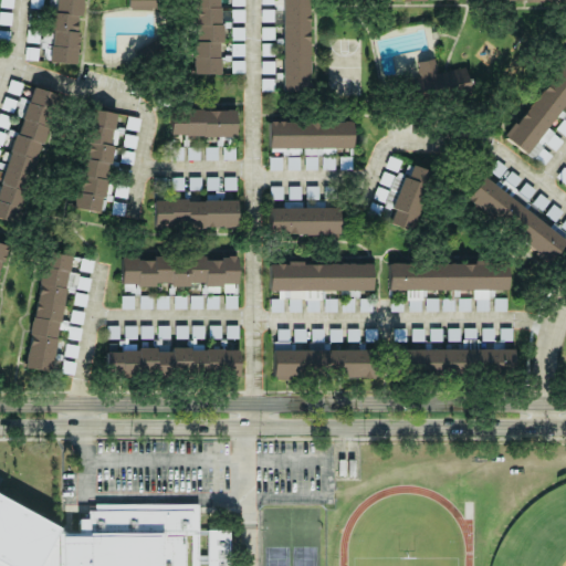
[(49,0),(49,31),(27,30),(27,43),(41,43),(41,63),(77,63),(77,31),(76,31),(76,17),(81,17),(81,0),(49,0)]
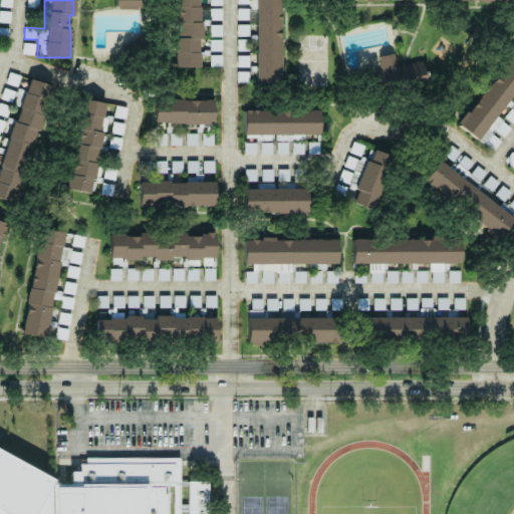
[(141,0),(115,0),(115,9),(141,9),(141,0)]
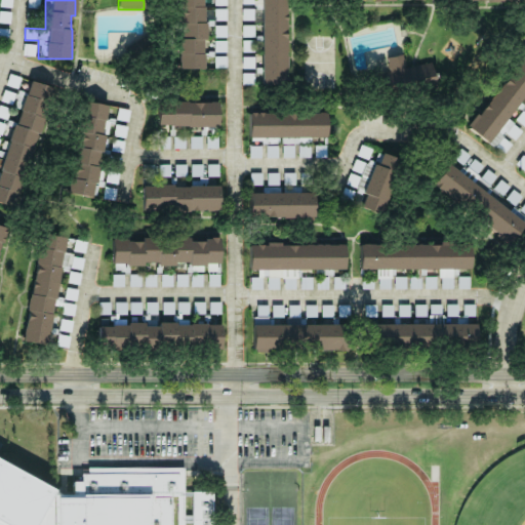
[(179,0),(179,69),(204,69),(204,0),(179,0)]
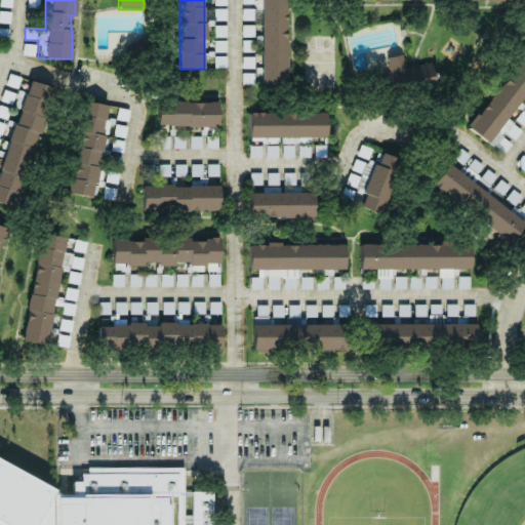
[(260,0),(261,87),(287,87),(285,0),(260,0)]
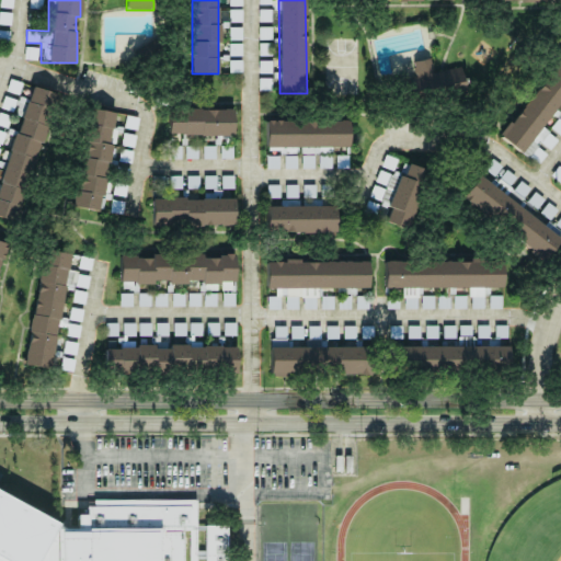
[(241,22),(241,10),(229,10),(229,22),(241,22)]
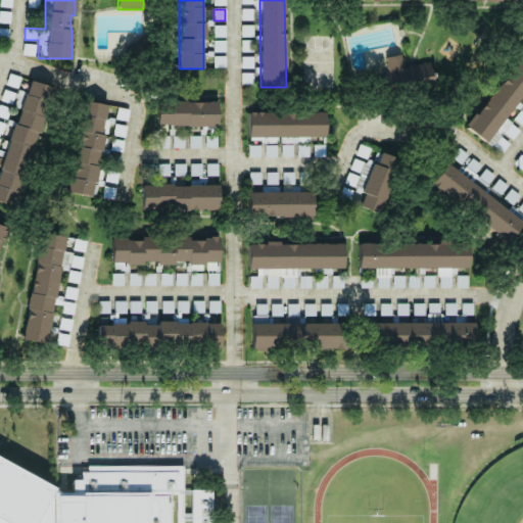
[(10,12),(0,10),(0,21),(10,24),(10,12)]
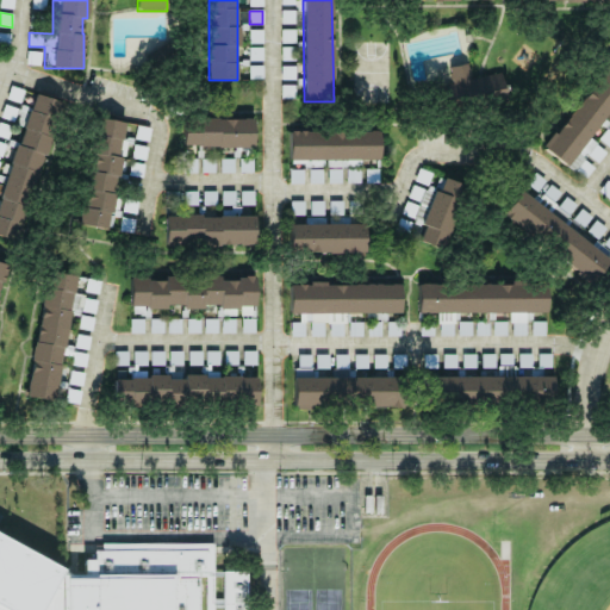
[(249,43),(262,43),(262,30),(249,30),(249,43)]
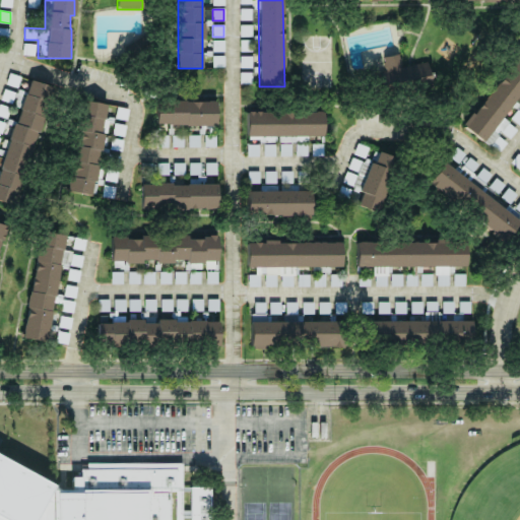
[(214,51),(223,51),(223,42),(213,42),(214,51)]
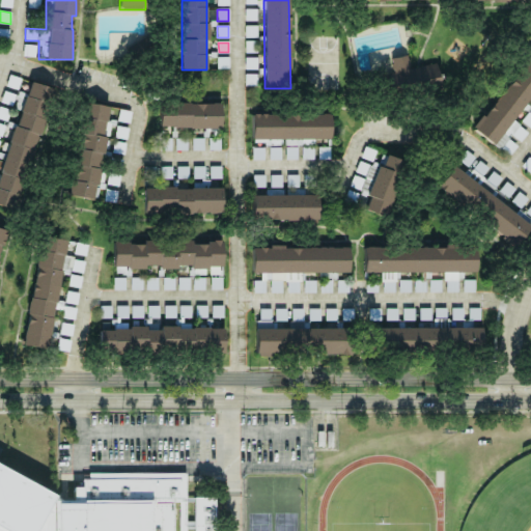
[(23,56),(35,56),(35,45),(23,45),(23,56)]
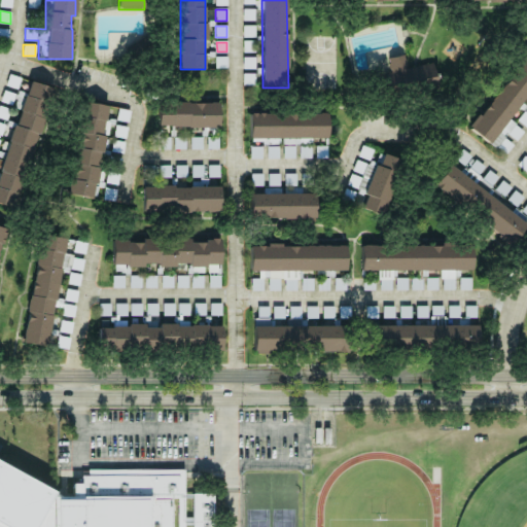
[(506,155),(526,126),(526,50),(469,129),(506,155)]
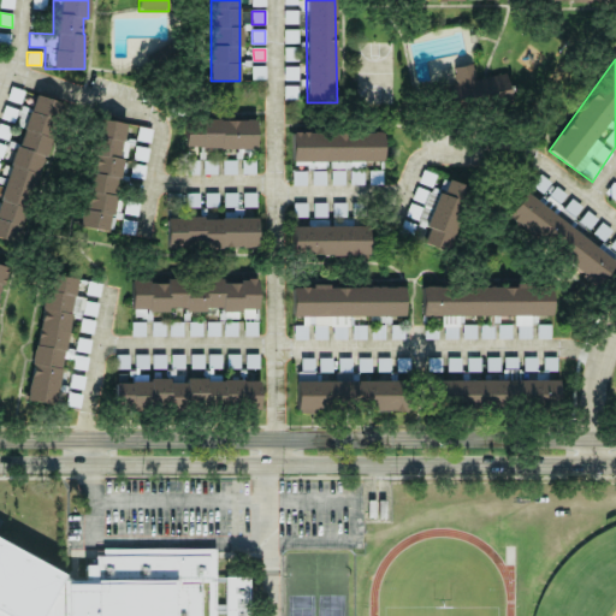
[(505,73),(475,78),(473,64),(452,67),(456,83),(446,86),(451,107),(510,96),(505,73)]
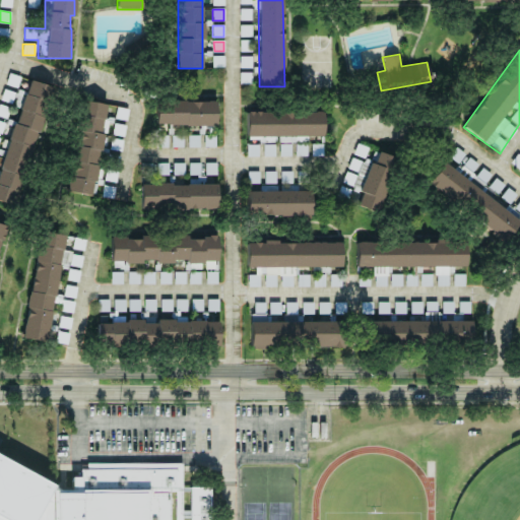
[(240,66),(250,67),(251,57),(241,56),(240,66)]
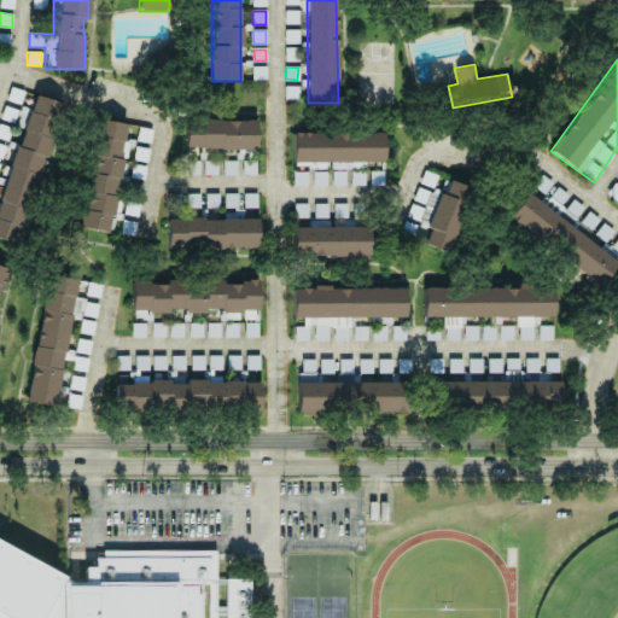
[(7,99),(21,104),(24,92),(11,87),(7,99)]
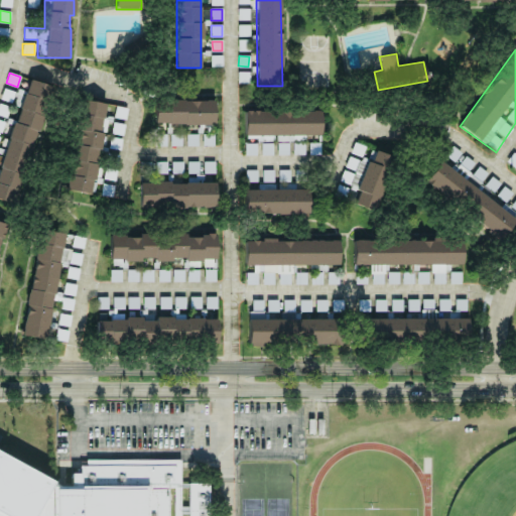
[(0,198),(15,203),(51,86),(28,79),(0,168),(0,198)]
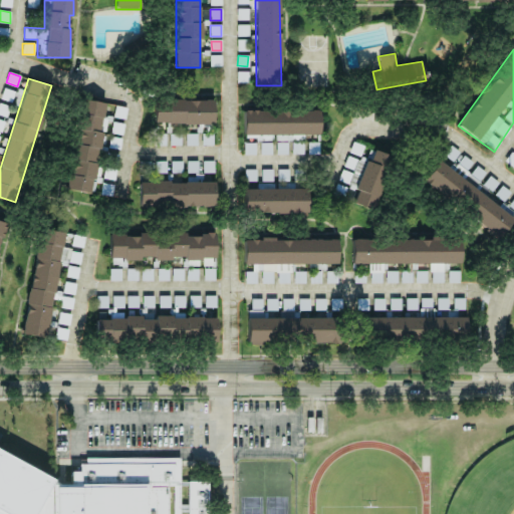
[(11,102),(15,91),(4,88),(0,98),(11,102)]
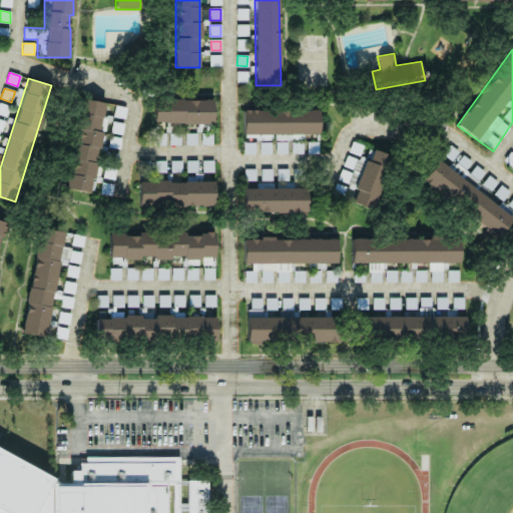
[(93,192),(102,117),(103,117),(105,102),(81,99),(71,190),(93,192)]
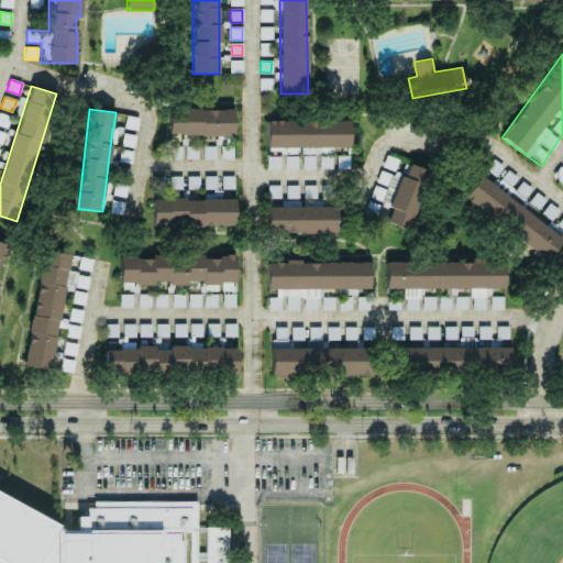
[(233,136),(233,109),(169,109),(168,135),(233,136)]
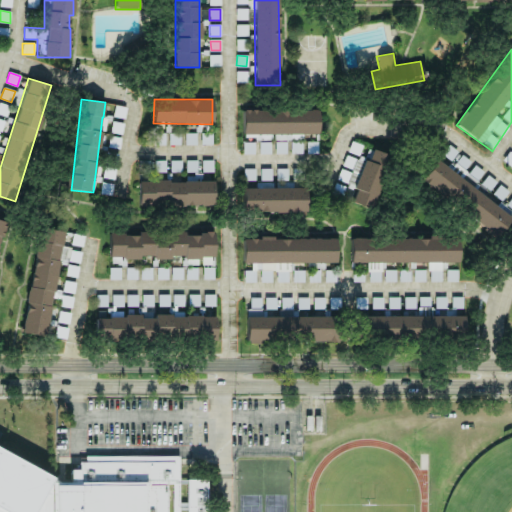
[(124,119),(126,107),(115,105),(113,116),(124,119)]
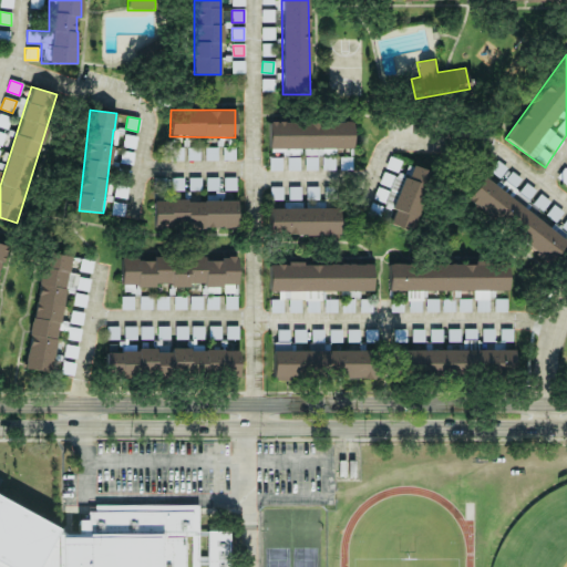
[(352,122),(269,122),(268,148),(352,148),(352,122)]
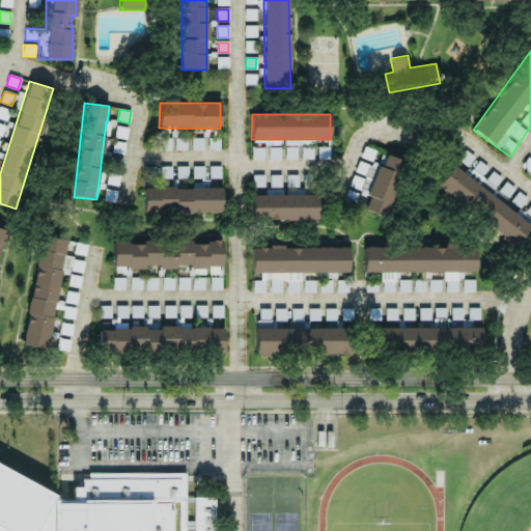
[(115,138),(127,139),(128,128),(116,127),(115,138)]
